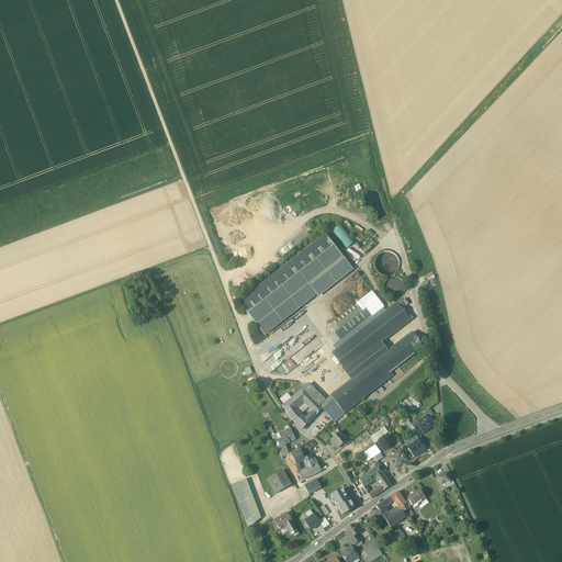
[(340,225),(333,231),(346,249),(355,243),(340,225)]
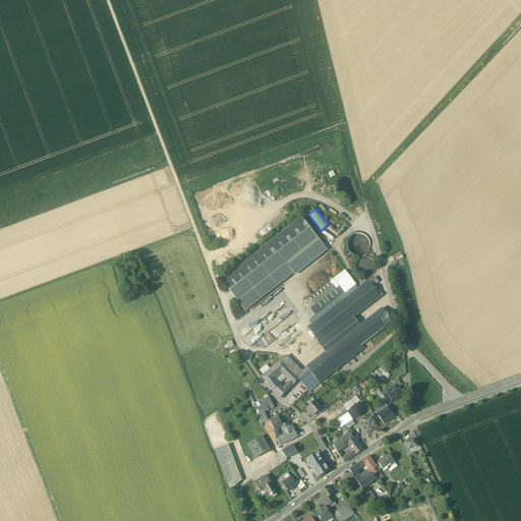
[(270,220),(280,213),(278,211),(268,218),(270,220)]
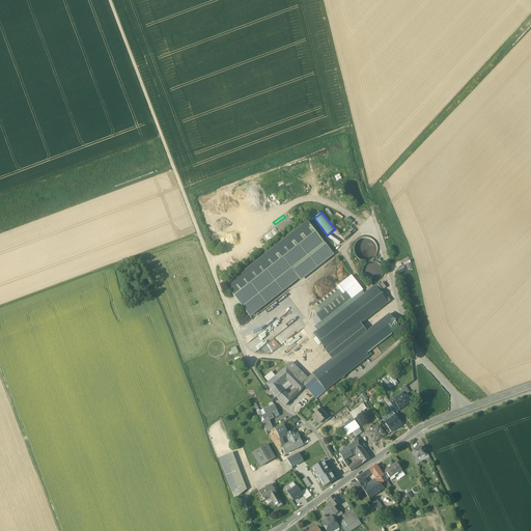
[(262,239),(268,244),(277,235),(272,230),(273,229),(278,234),(283,229),(277,223),(274,227),(270,223),(264,228),(267,230),(264,233),(266,235),(262,239)]
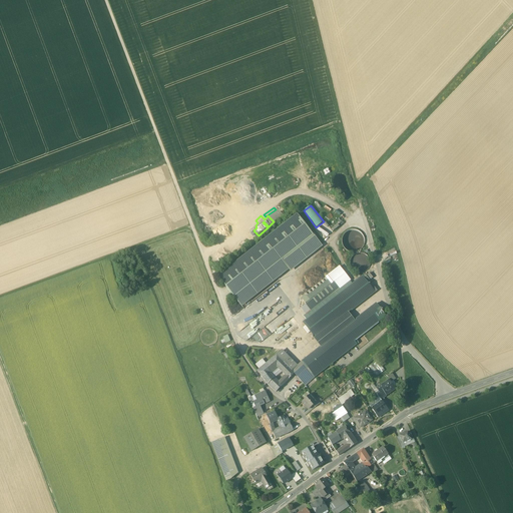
[(297,215),(266,239),(281,260),(312,234),(297,215)]
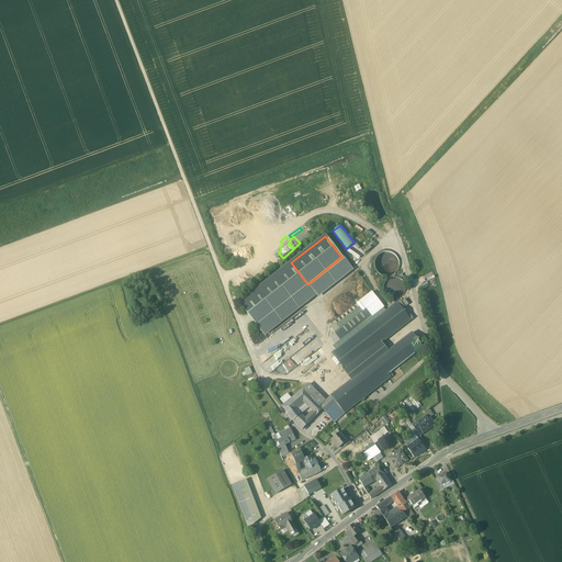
[(369,240),(361,246),(366,253),(373,247),(369,240)]
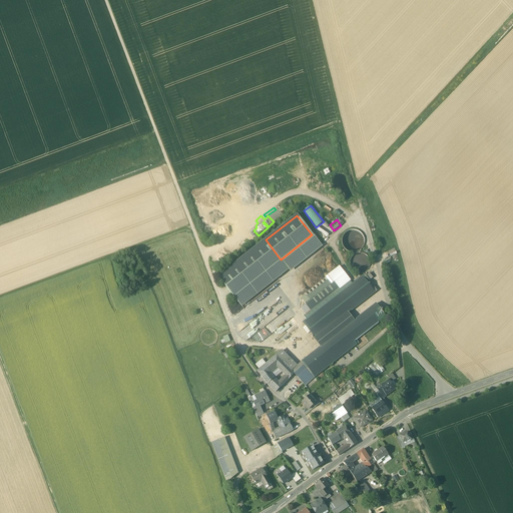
[(323,238),(329,234),(325,228),(321,231),(319,228),(316,229),(323,238)]
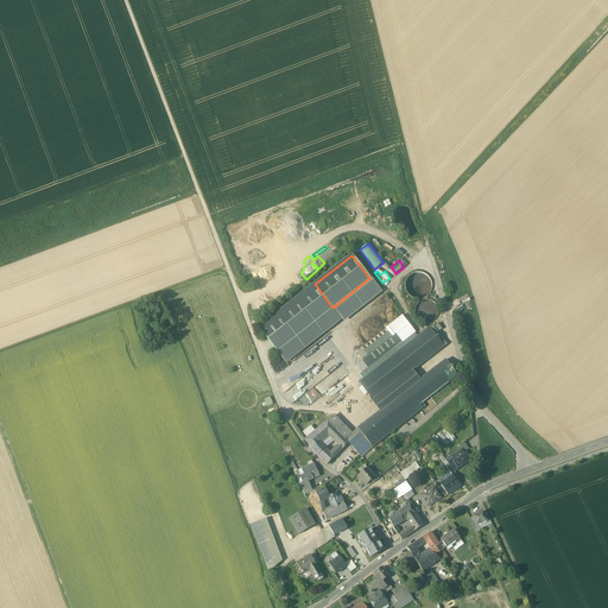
[(431,291),(432,286),(431,280),(428,277),(424,273),(418,272),(413,273),(409,277),(406,280),(405,286),(406,291),(409,296),(413,298),(419,299),(424,298),(429,296),(431,291)]
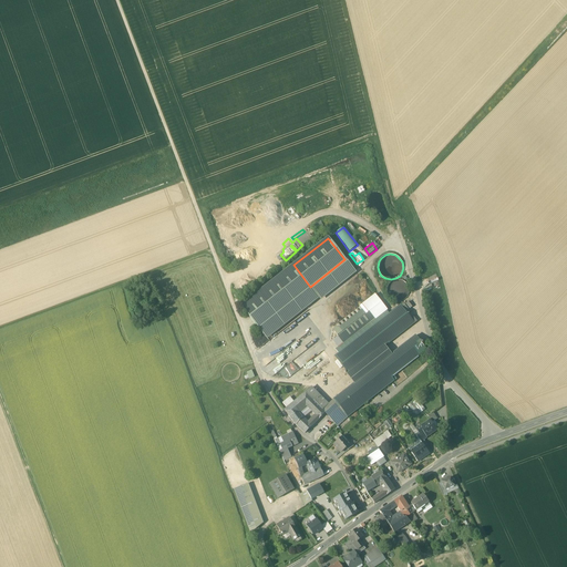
[(344,259),(310,287),(319,297),(321,300),(356,272),(344,259)]
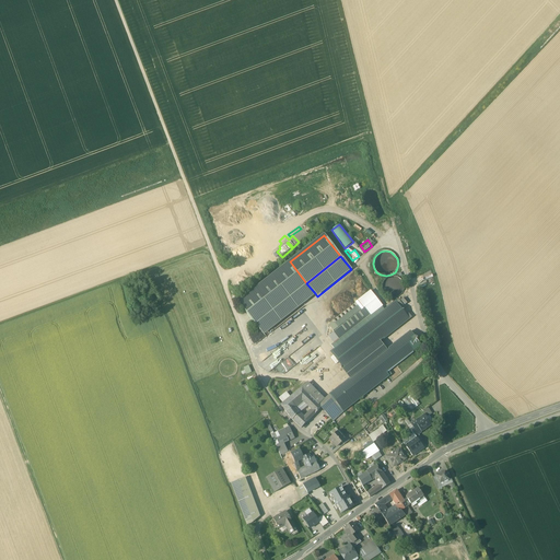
[(290,261),(237,302),(255,324),(306,283),(290,261)]
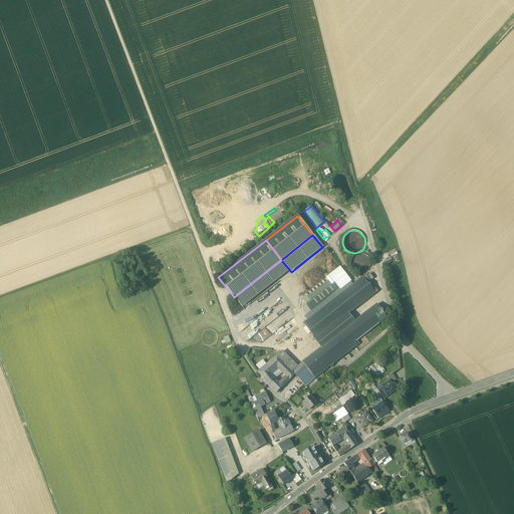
[(383,254),(386,260),(398,258),(396,252),(383,254)]
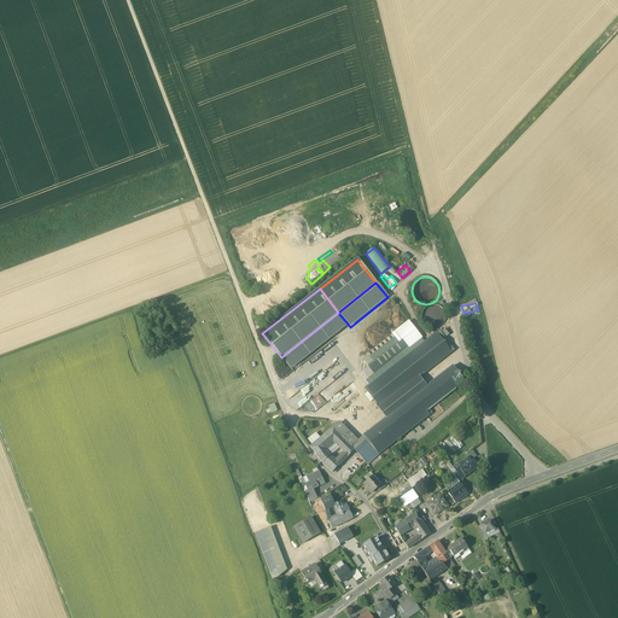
[(445,321),(445,316),(445,313),(442,308),(438,305),(433,304),(429,305),(425,308),(423,313),(421,318),(423,322),(425,326),(429,328),(433,330),(438,328),(442,326),(445,321)]
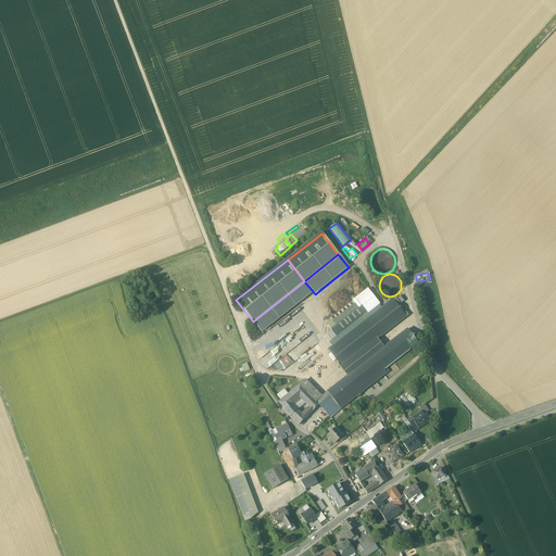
[(304,281),(253,321),(261,332),(313,291),(304,281)]
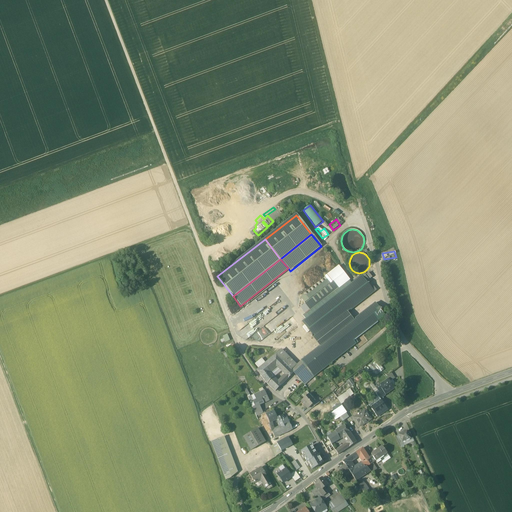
[(315,260),(304,264),(306,269),(317,266),(315,260)]
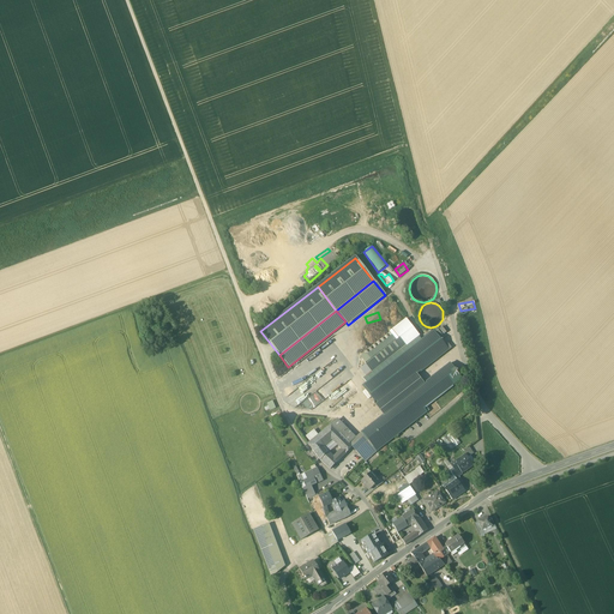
[(362,378),(367,383),(421,341),(417,337),(420,336),(405,319),(391,330),(392,331),(360,356),(366,363),(359,368),(366,377),(362,378)]
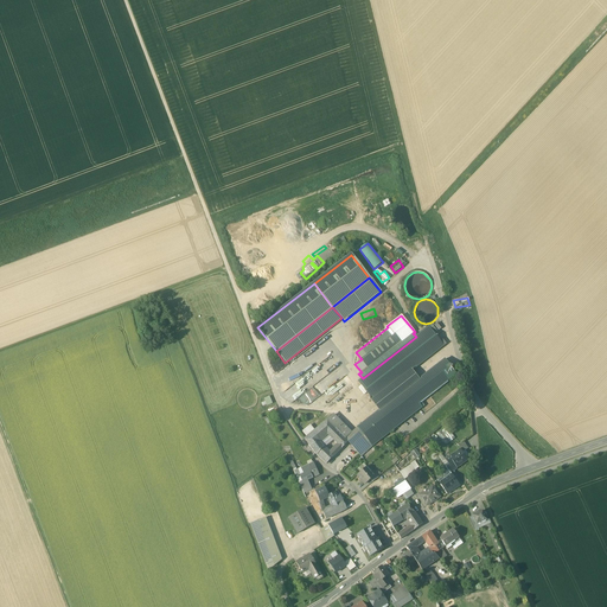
[(363,378),(358,382),(374,402),(443,346),(428,327),(416,337),(363,378)]
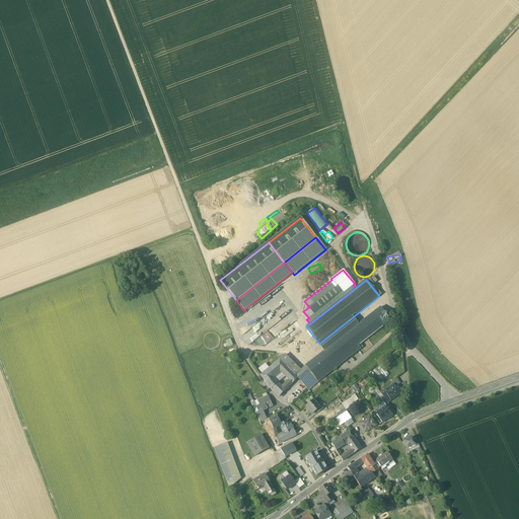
[(254,332),(244,337),(248,343),(249,345),(268,330),(269,330),(289,314),(285,316),(288,313),(290,313),(289,311),(284,313),(283,310),(280,310),(279,308),(273,310),(269,297),(261,303),(262,305),(269,314),(266,316),(264,314),(260,318),(261,321),(258,322),(256,323),(251,327),(253,330),(254,332)]
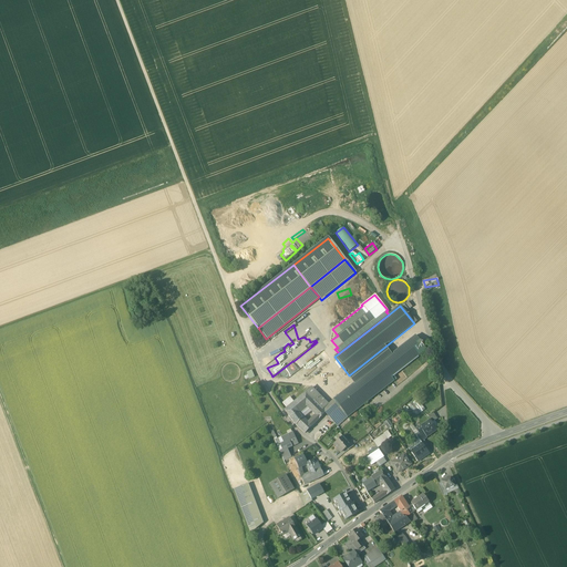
[(414,337),(333,399),(341,408),(340,409),(348,418),(348,416),(394,381),(391,378),(425,350),(414,337)]
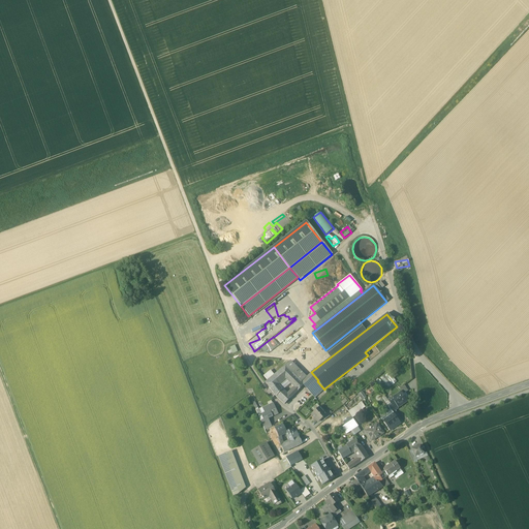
[(360,324),(325,350),(331,358),(365,331),(360,324)]
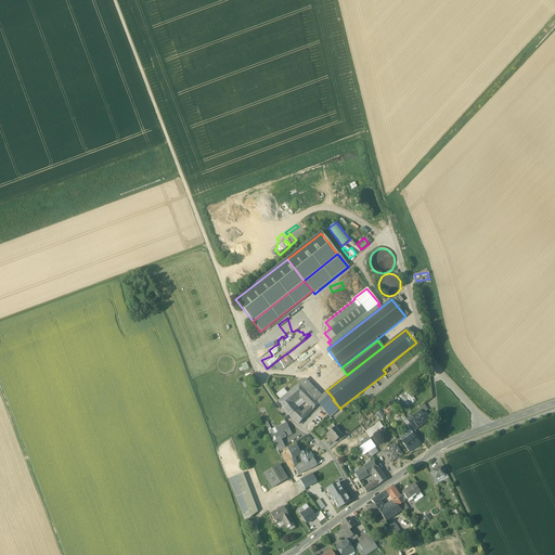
[(313,346),(291,363),(295,371),(319,352),(313,346)]
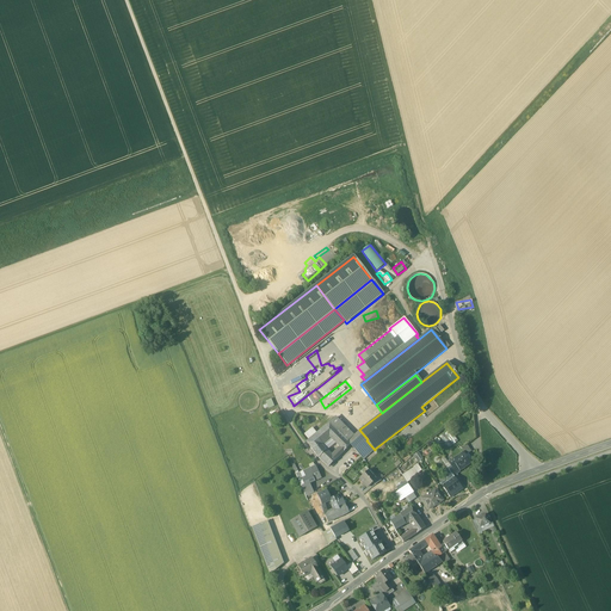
[(267,403),(264,405),(265,409),(275,406),(272,399),(266,401),(267,403)]
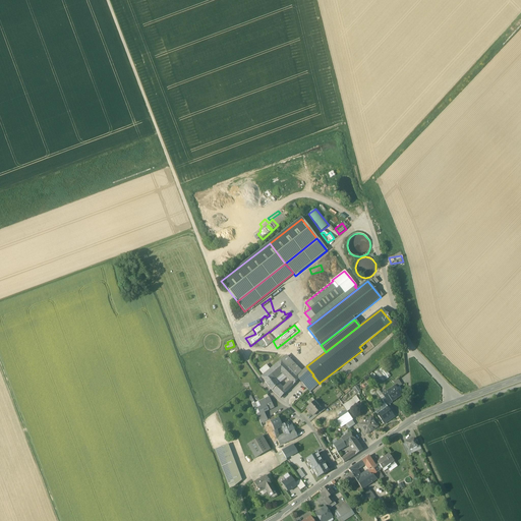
[(300,371),(285,357),(280,361),(296,377),(300,372),(300,371)]
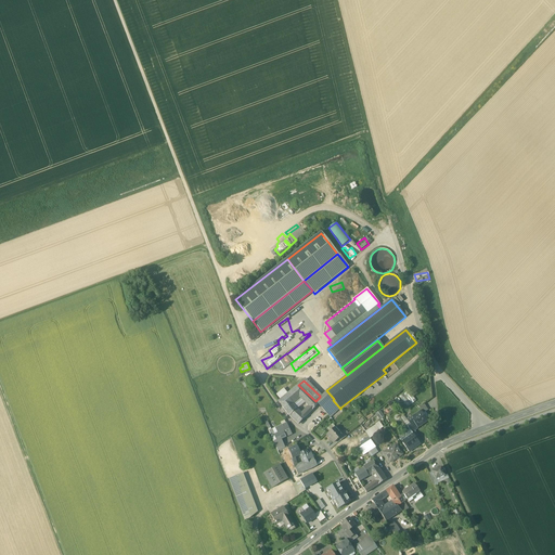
[(296,409),(292,404),(300,398),(309,408),(305,412),(301,415),(305,418),(308,414),(319,404),(315,401),(298,385),(284,397),(278,402),(284,409),(289,416),(295,410),(296,409)]
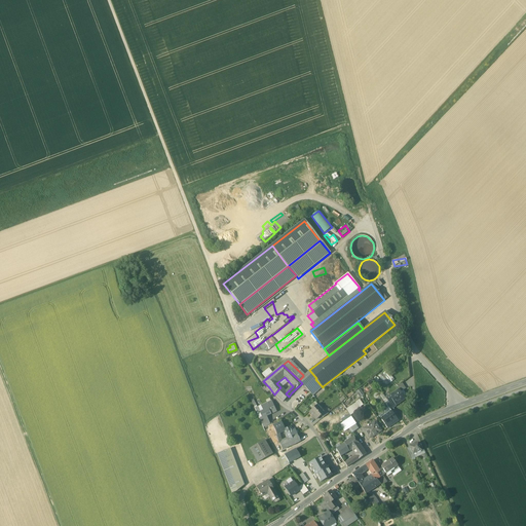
[(272,373),(269,368),(262,374),(266,379),(272,373)]
